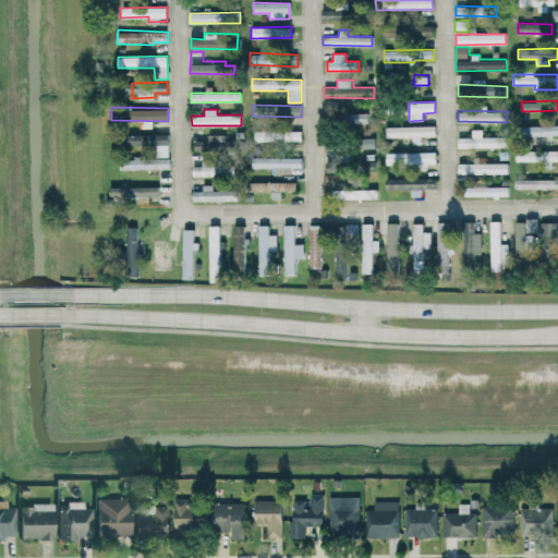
[(557,123),(521,125),(521,136),(557,135),(557,123)]
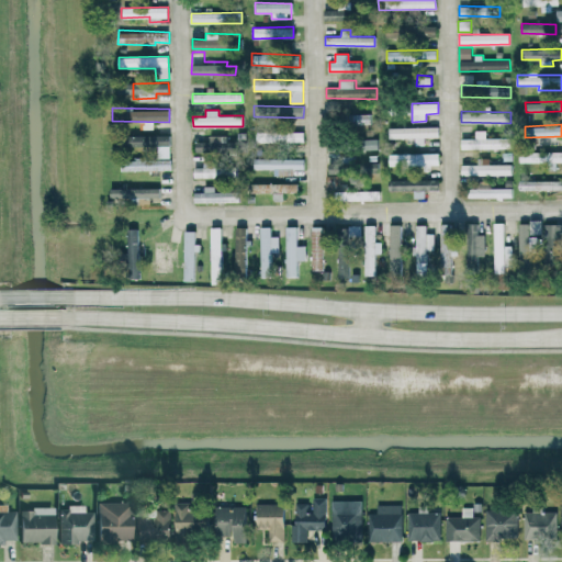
[(438,126),(389,127),(389,138),(415,138),(415,145),(424,145),(424,137),(439,137),(438,126)]
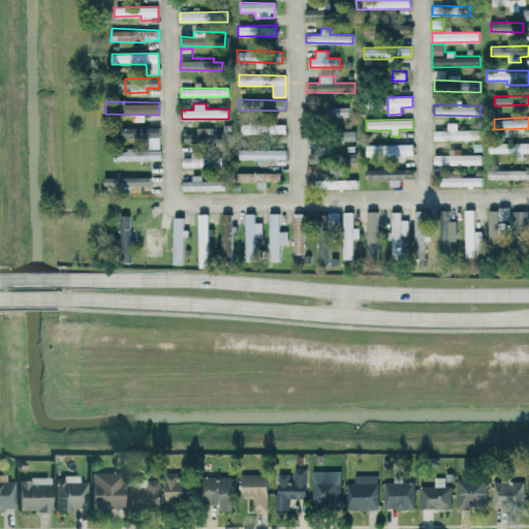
[(458,130),(458,122),(447,123),(447,130),(434,130),(434,141),(481,139),(481,129),(458,130)]
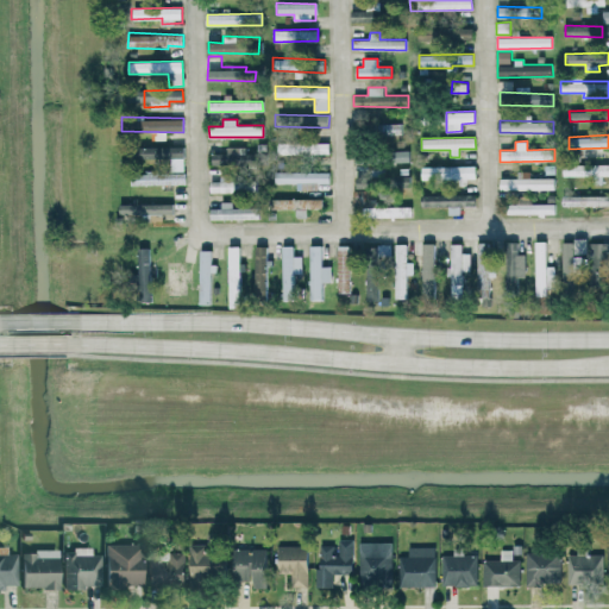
[(328,155),(330,143),(277,142),(277,154),(328,155)]
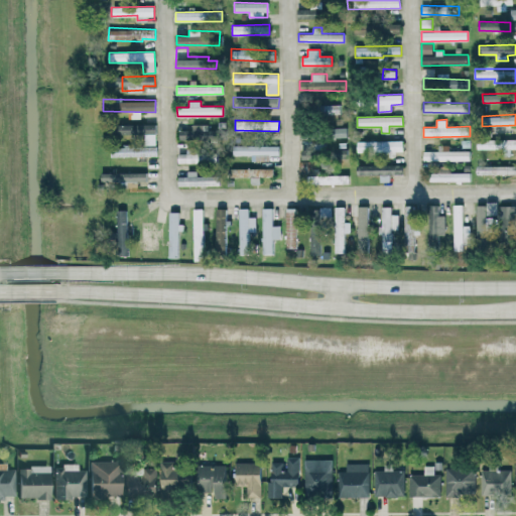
[(157,156),(156,124),(112,125),(112,135),(146,134),(146,145),(111,145),(111,157),(157,156)]
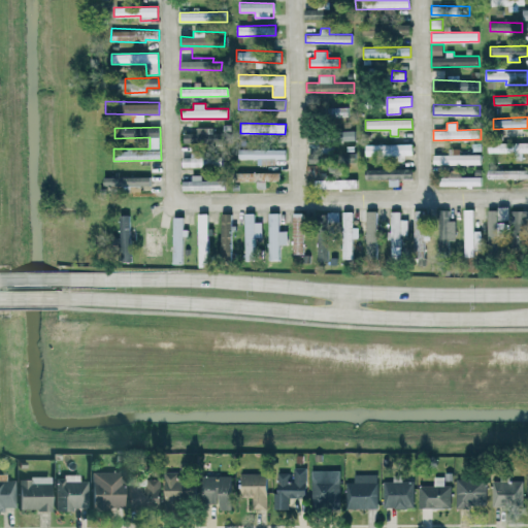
[(184,143),(227,145),(228,133),(208,132),(208,127),(198,127),(198,133),(185,132),(184,143)]
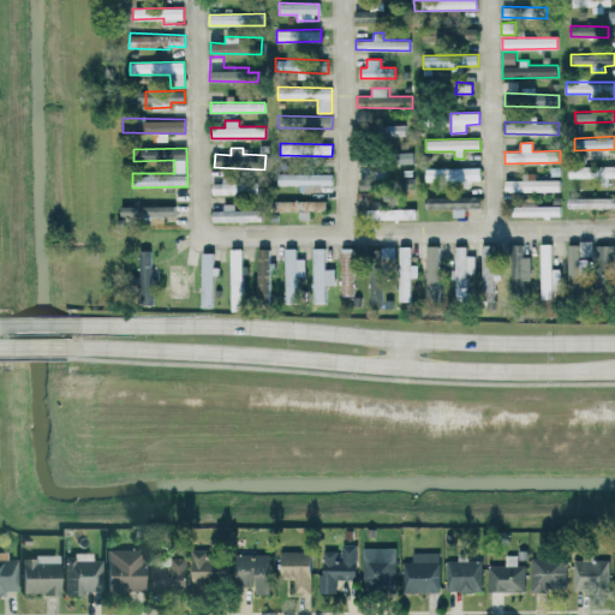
[(413,151),(394,151),(394,163),(415,163),(413,151)]
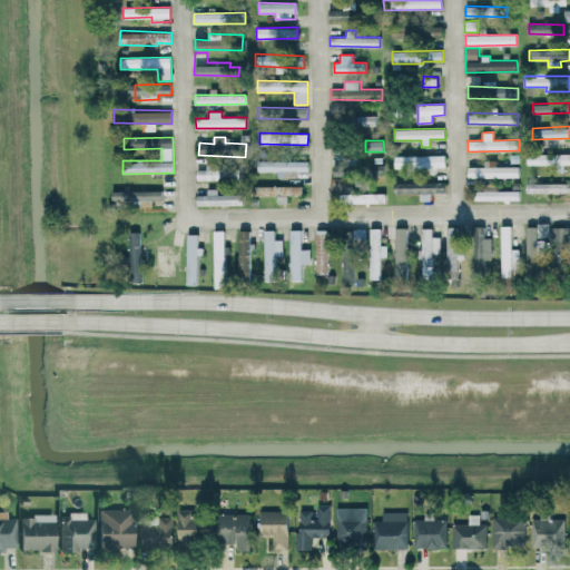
[(569,164),(569,153),(527,154),(527,165),(569,164)]
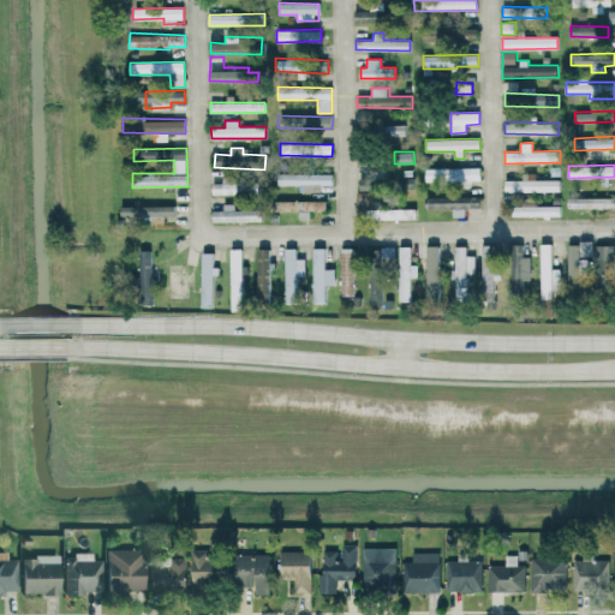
[(481,168),(427,167),(425,180),(481,181),(481,168)]
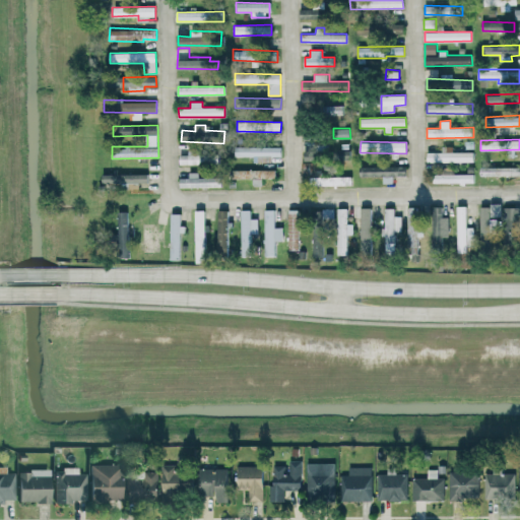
[(314,146),(314,150),(304,150),(305,161),(350,159),(349,145),(314,146)]
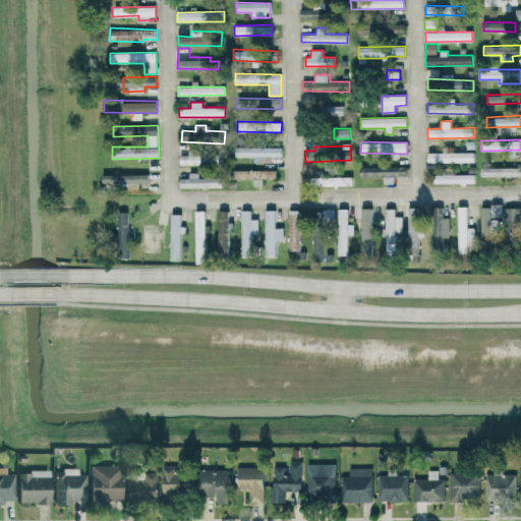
[(427,153),(428,163),(474,162),(474,152),(454,152),(454,146),(442,147),(443,152),(427,153)]
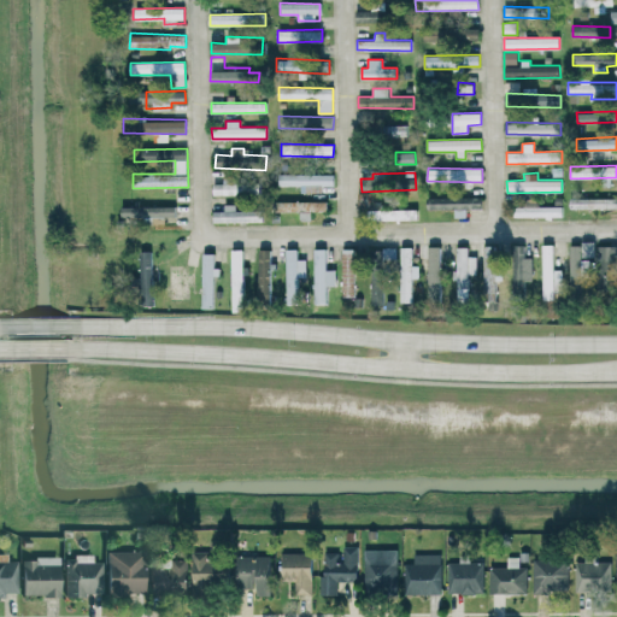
[(306,186),(305,192),(322,192),(323,186),(334,186),(334,175),(278,174),(278,186),(306,186)]
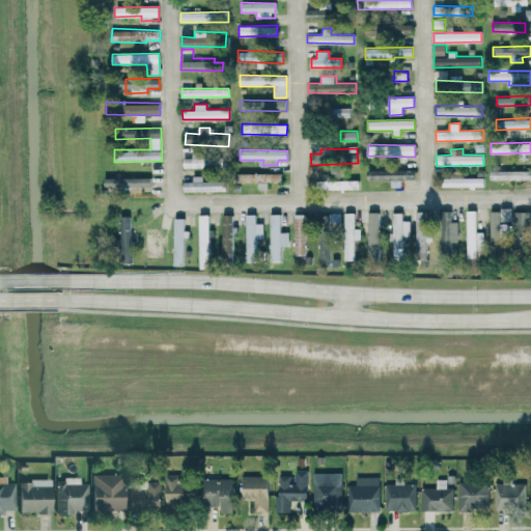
[(184,167),(225,168),(225,155),(192,154),(192,158),(184,158),(184,167)]
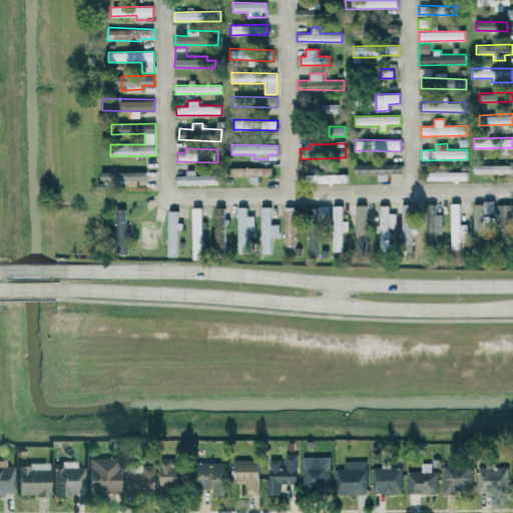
[(473,172),(512,173),(512,161),(474,160),(473,172)]
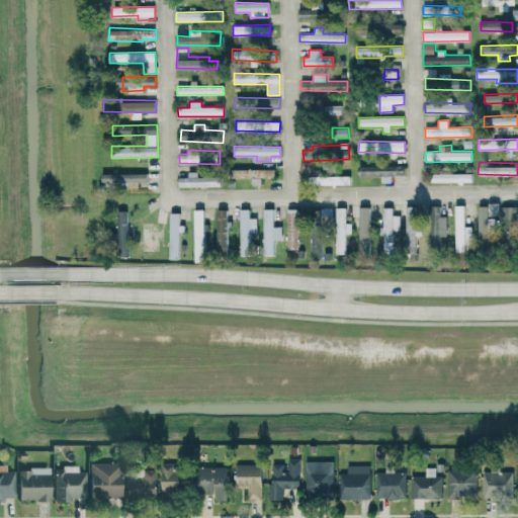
[(381,175),(381,181),(392,181),(392,175),(404,175),(404,164),(358,165),(358,175),(381,175)]
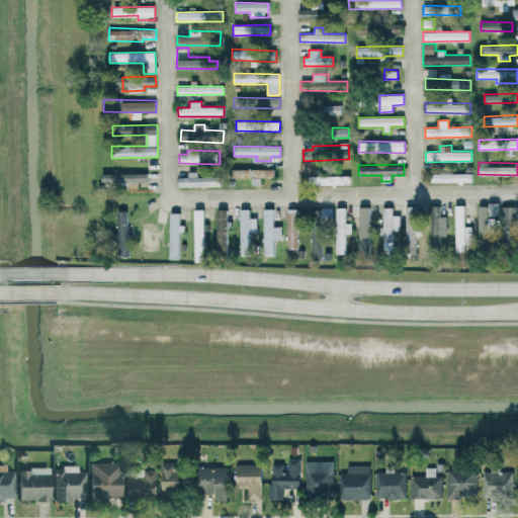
[(432,182),(471,182),(471,173),(454,173),(454,167),(432,167),(432,182)]
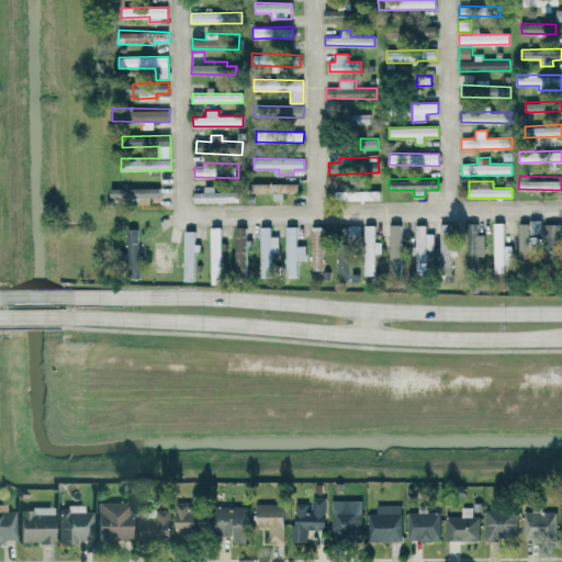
[(299,183),(250,182),(250,192),(273,192),(272,201),(283,201),(283,192),(299,192),(299,183)]
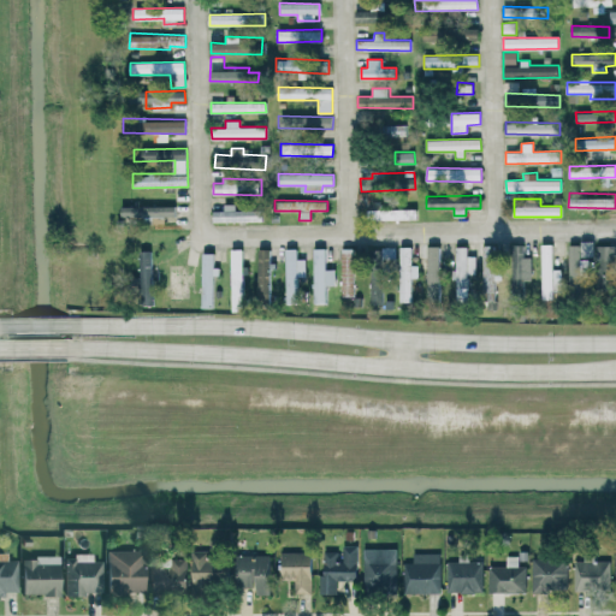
[(213,209),(214,221),(264,220),(262,208),(236,209),(236,203),(224,205),(224,209),(213,209)]
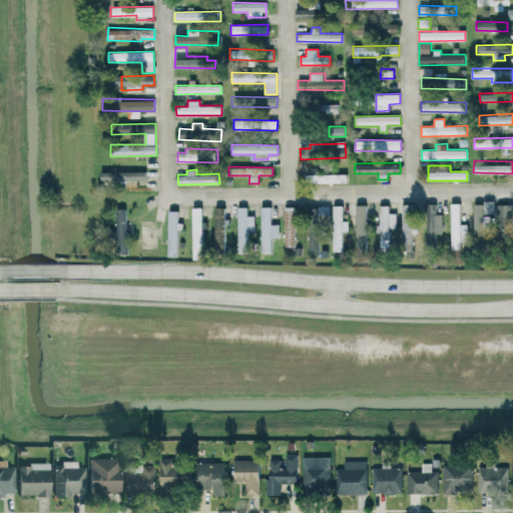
[(101,170),(101,180),(146,181),(146,171),(101,170)]
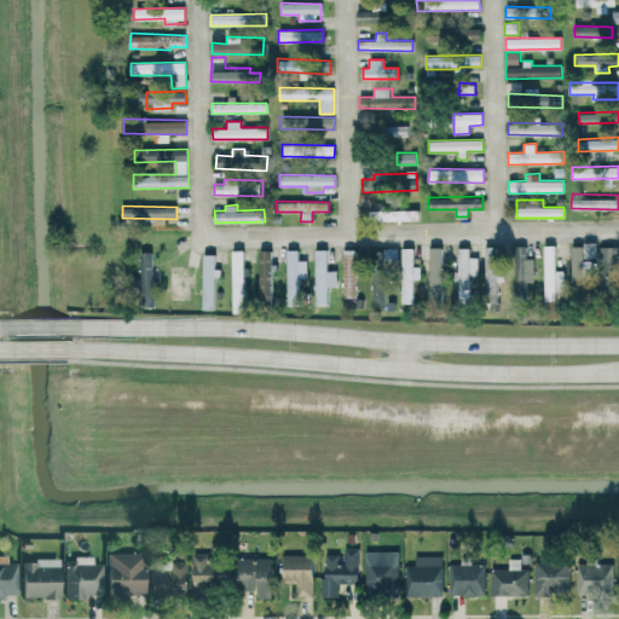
[(418,207),(372,208),(372,220),(418,219),(418,207)]
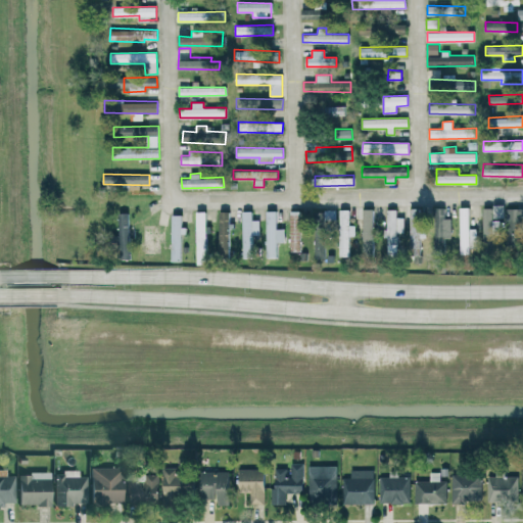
[(469,228),(469,206),(460,206),(461,254),(470,254),(470,247),(477,247),(477,228),(469,228)]
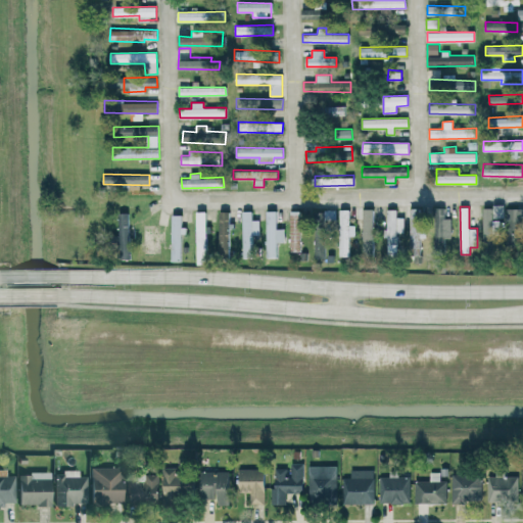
[(444,207),(433,208),(435,253),(452,253),(450,218),(444,219),(444,207)]
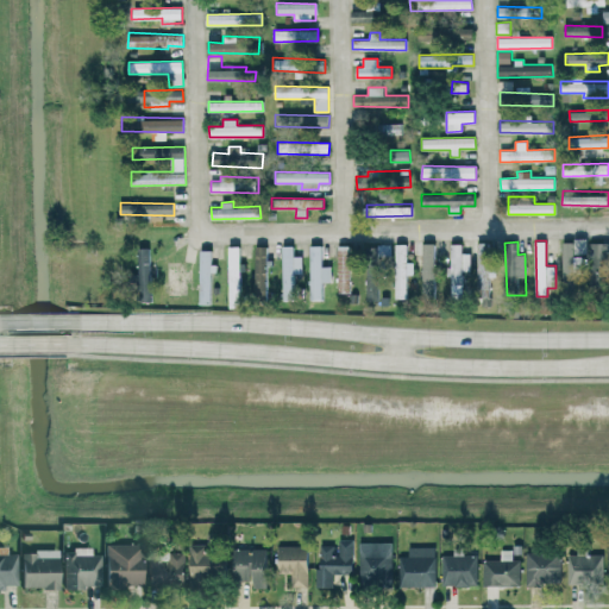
[(563,280),(571,280),(571,272),(583,272),(583,256),(575,256),(575,242),(563,242),(563,280)]
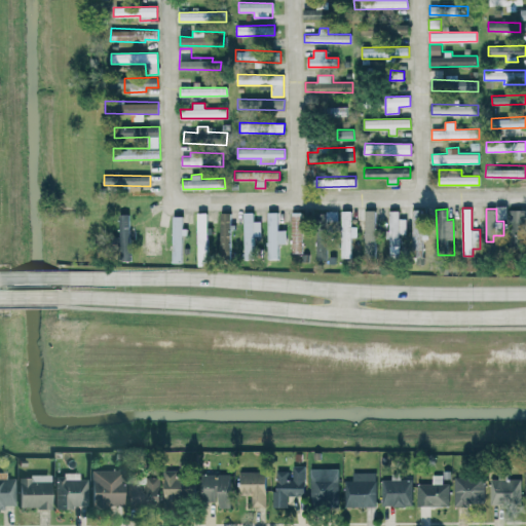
[(376,255),(375,210),(365,210),(366,255),(376,255)]
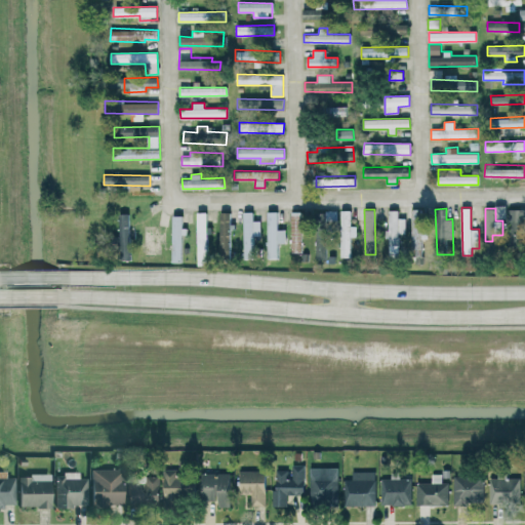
[(406,233),(405,217),(399,217),(399,209),(388,210),(389,257),(399,257),(398,233),(406,233)]
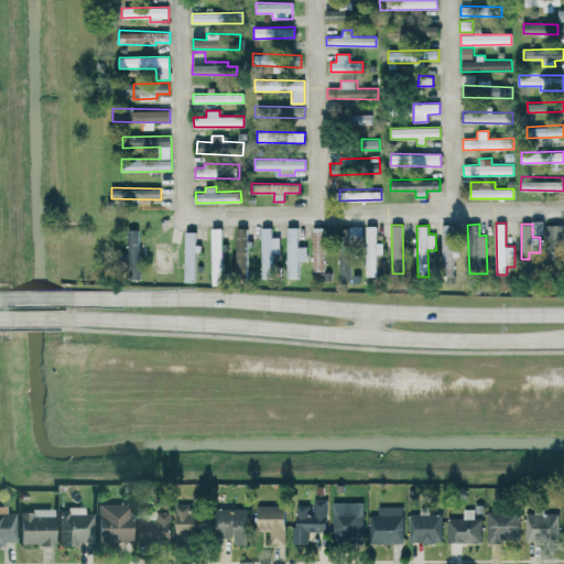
[(442,225),(443,283),(454,283),(453,257),(456,256),(455,225),(442,225)]
